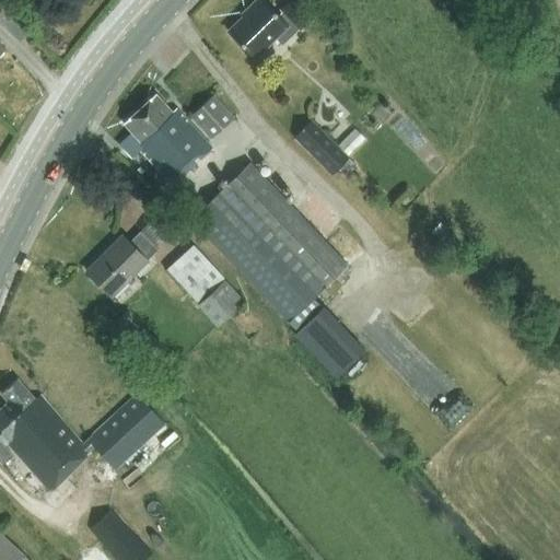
[(280,44),(311,14),(296,0),(287,0),(279,9),(280,10),(276,14),(260,0),(253,0),(245,9),(246,10),(226,30),(252,57),(272,37),(280,44)]
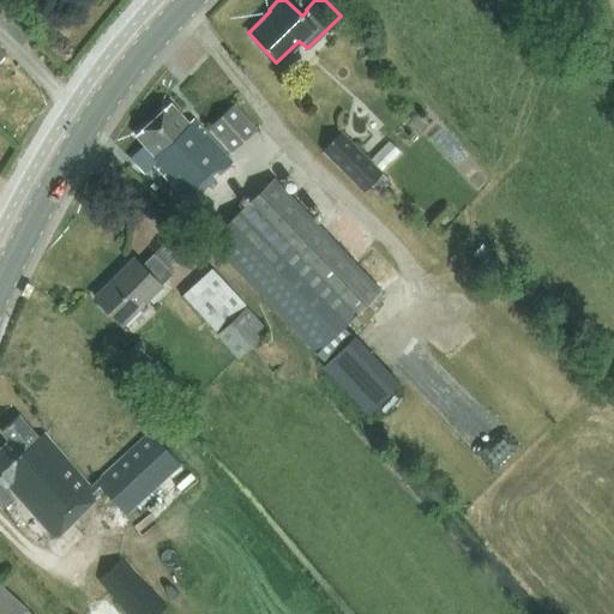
[(230,160),(192,116),(186,122),(166,101),(132,133),(140,143),(127,156),(143,173),(152,163),(186,199),(230,160)]
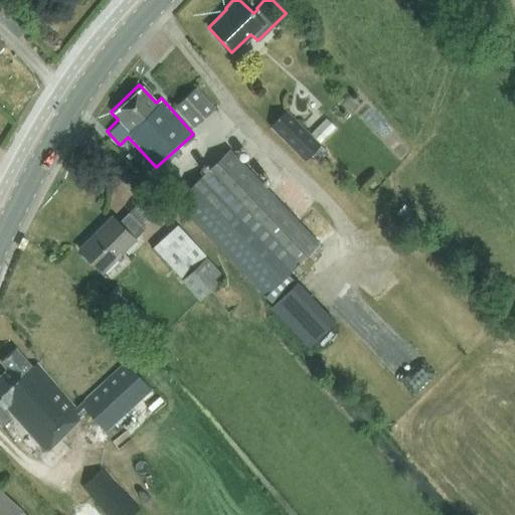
[(196,88),(175,107),(193,127),(214,109),(196,88)]
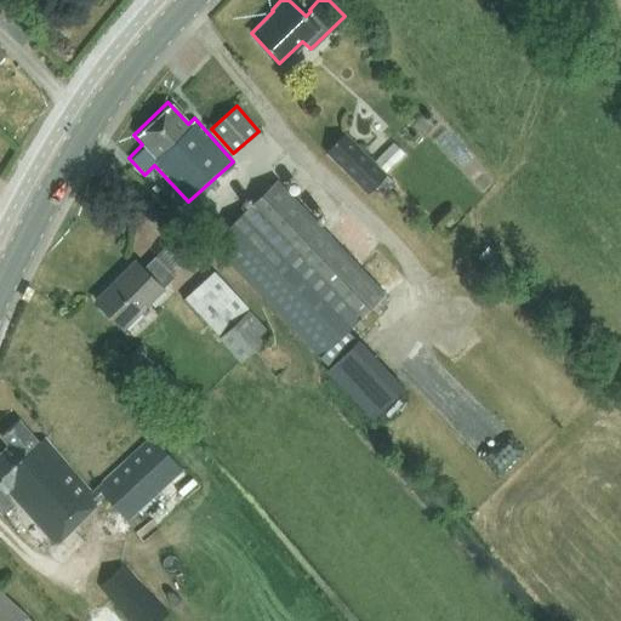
[(325,153),(368,194),(374,187),(383,197),(397,183),(386,174),(405,154),(393,142),(374,161),(345,134),(325,153)]
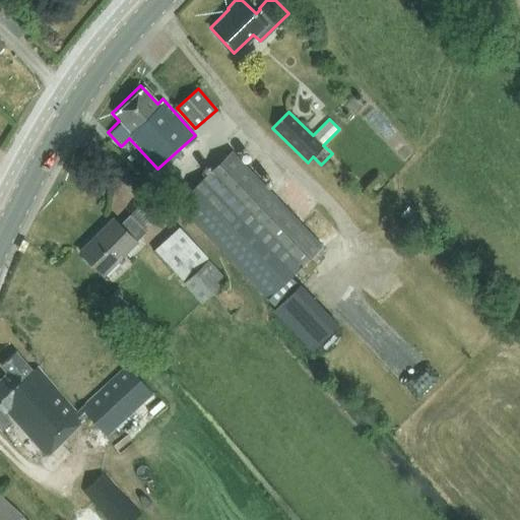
[(322,245),(262,185),(230,152),(189,193),(179,203),(222,251),(276,307),(300,284),(291,276),(322,245)]
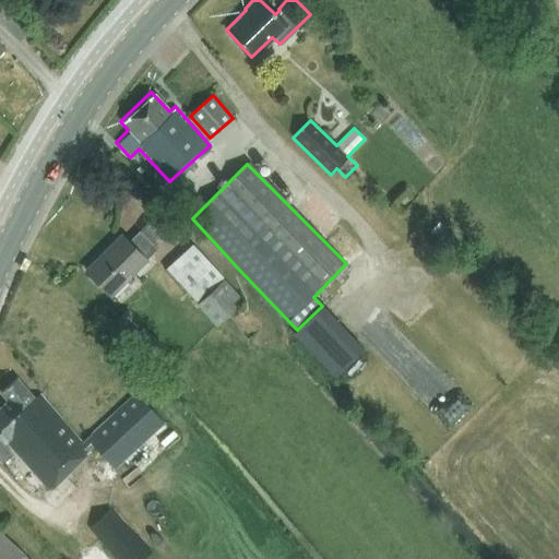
[(186,191),(175,202),(192,218),(203,207),(186,191)]
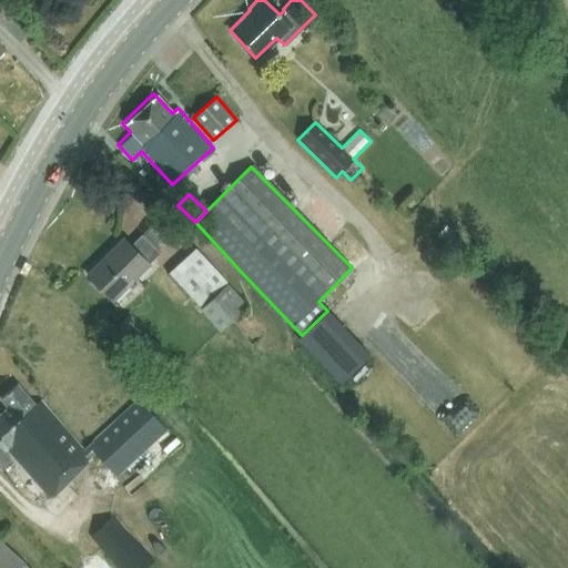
[(113,297),(160,252),(144,235),(133,246),(124,237),(89,272),(113,297)]
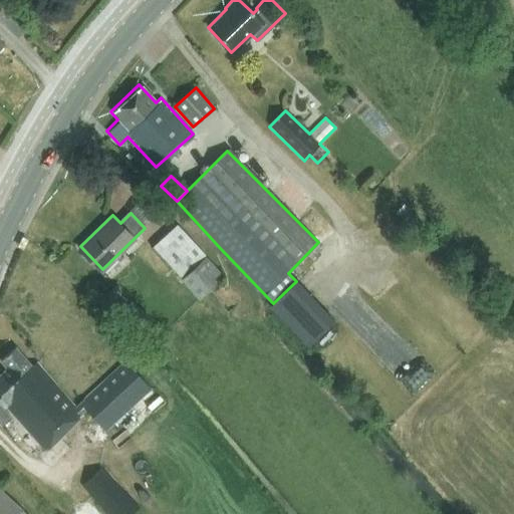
[(153,247),(199,298),(224,276),(178,224),(153,247)]
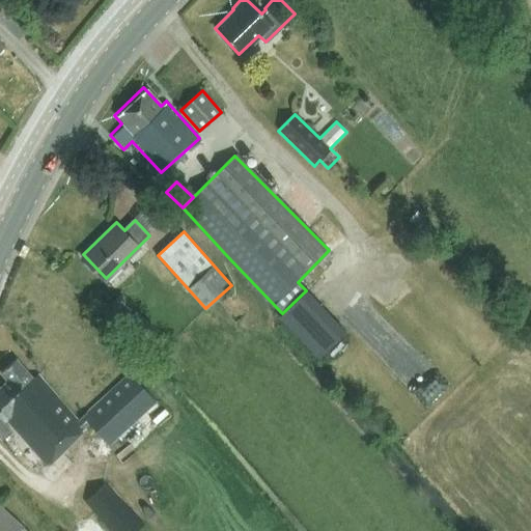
[(285,314),(325,357),(355,329),(316,286),(285,314)]
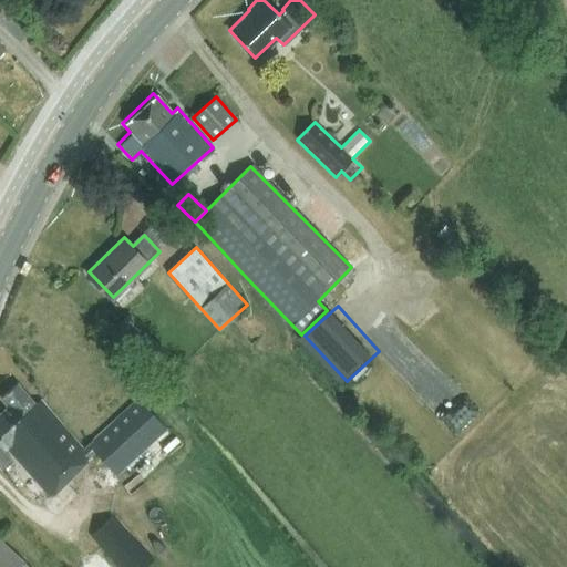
[(0,466),(3,470),(16,459),(47,492),(92,453),(113,475),(166,428),(137,397),(83,445),(38,397),(33,400),(16,381),(0,394),(0,398),(6,404),(0,409),(0,434),(3,437),(0,440),(0,466)]
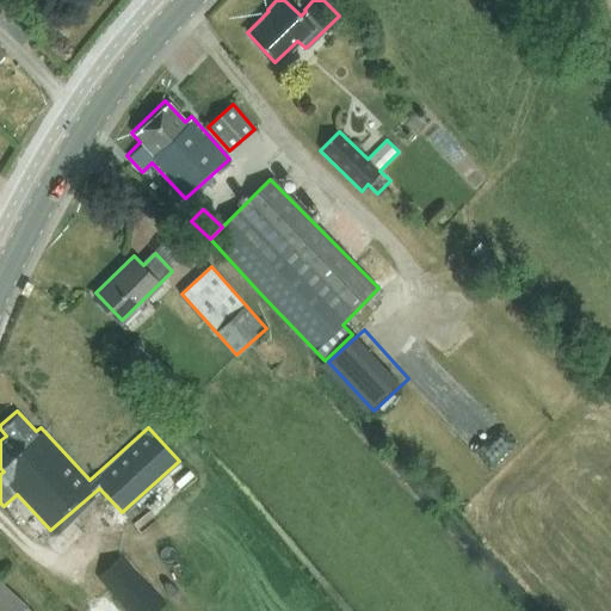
[(123,555),(98,576),(127,610),(156,610),(166,604),(123,555)]
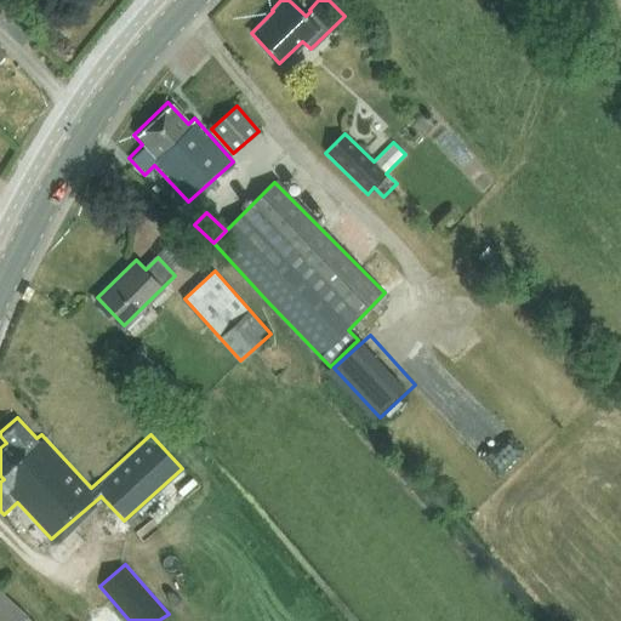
[(34,620),(0,588),(0,620),(34,620)]
